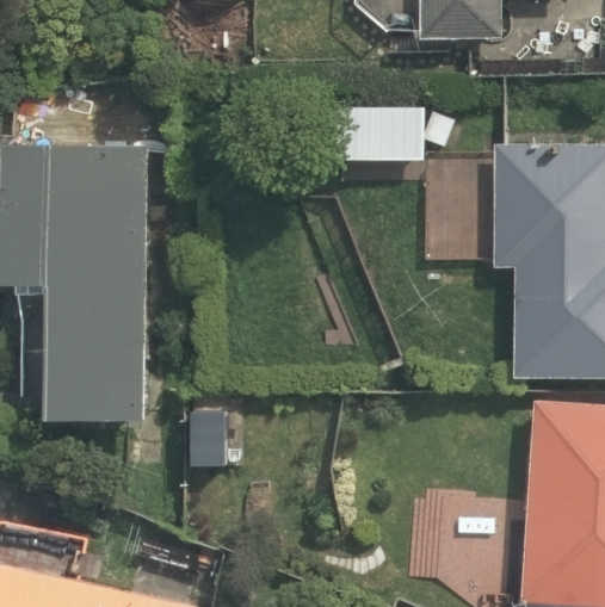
[(353,0),(353,4),(387,31),(419,31),(420,41),(502,39),(501,0),(353,0)]
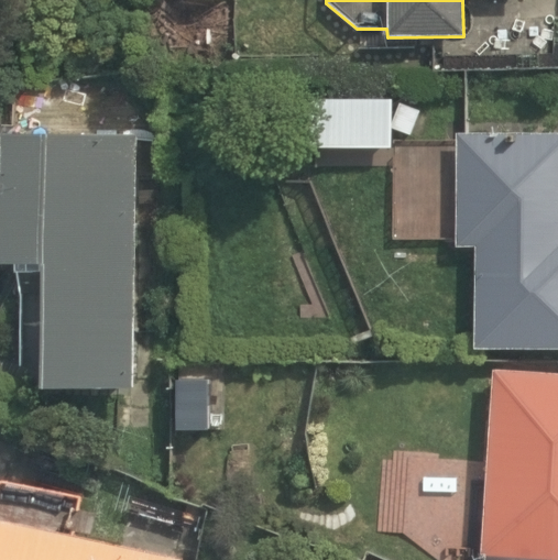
[(557,132),(453,133),(453,249),(474,250),(473,349),(557,348),(557,132)]
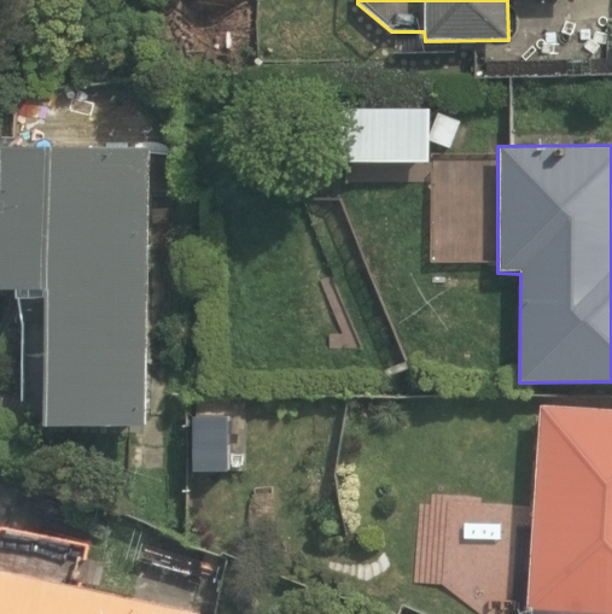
[(48,424),(147,425),(149,214),(129,214),(129,147),(0,147),(1,189),(0,189),(0,286),(17,287),(17,298),(48,299),(48,424)]
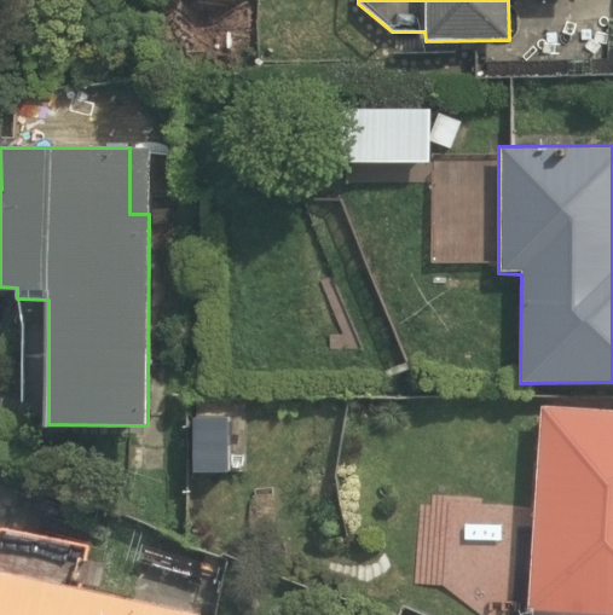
[(612,614),(612,410),(538,405),(524,613),(530,614),(612,614)]
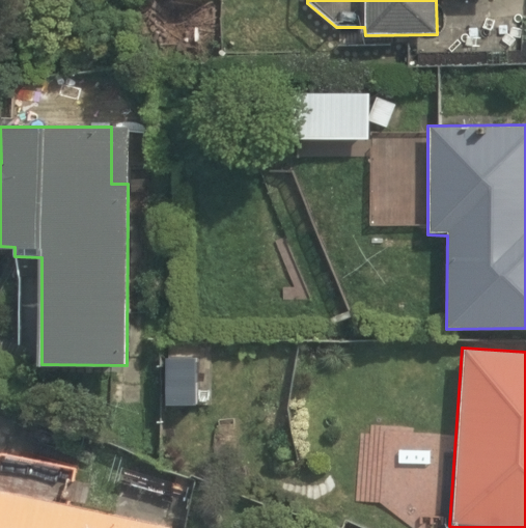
[(167,527),(0,489),(0,527),(167,527)]
